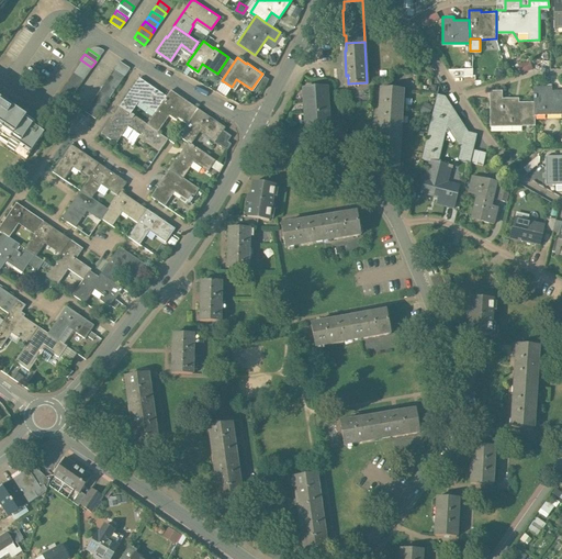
[(91,67),(80,59),(77,65),(88,73),(91,67)]
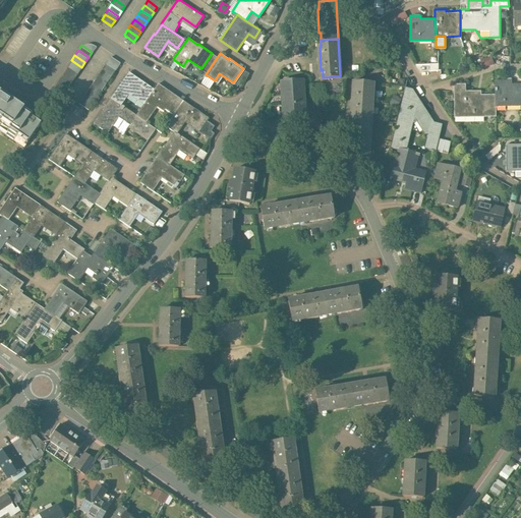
[(490,55),(480,58),(482,65),(493,62),(490,55)]
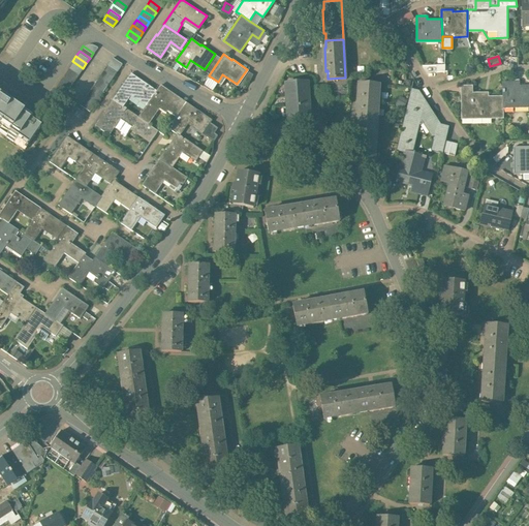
[(83,68),(72,61),(69,66),(80,73),(83,68)]
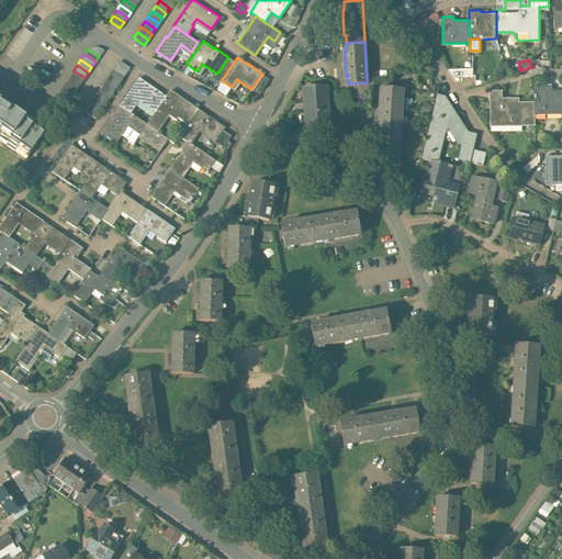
[(124,74),(114,67),(110,71),(121,79),(124,74)]
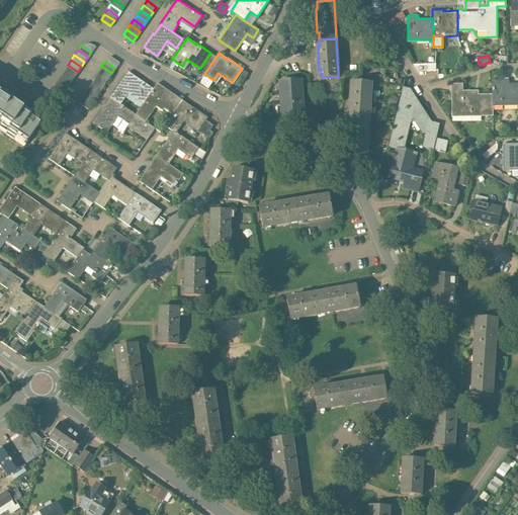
[(78,72),(68,65),(64,70),(75,77),(78,72)]
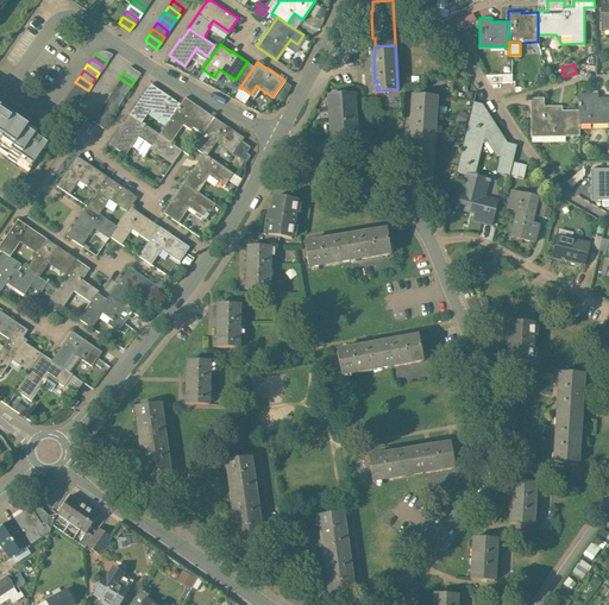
[(119,77),(115,83),(127,92),(131,86),(119,77)]
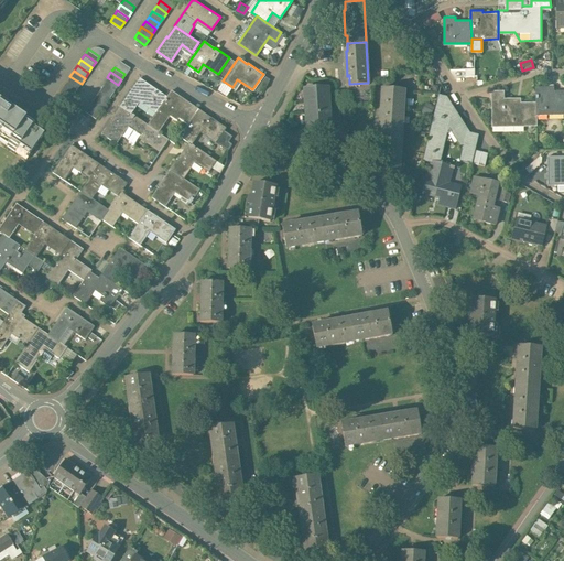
[(82,84),(69,76),(66,81),(77,88),(82,84)]
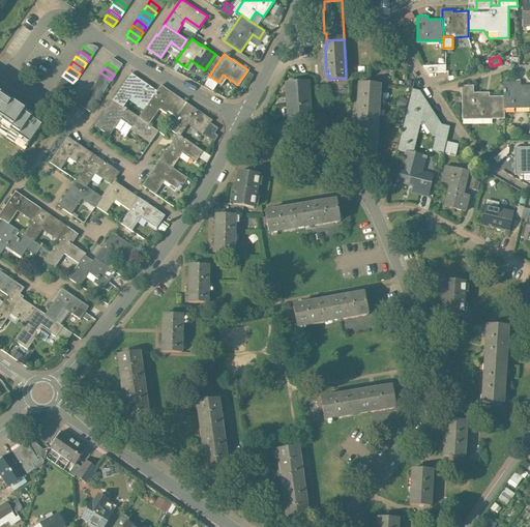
[(156,89),(131,71),(113,98),(121,104),(123,106),(130,94),(146,106),(156,89)]
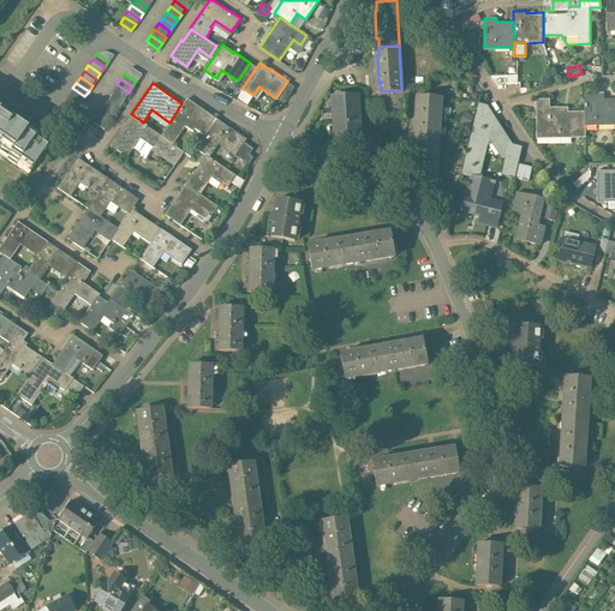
[(129,93),(117,84),(113,90),(124,99),(129,93)]
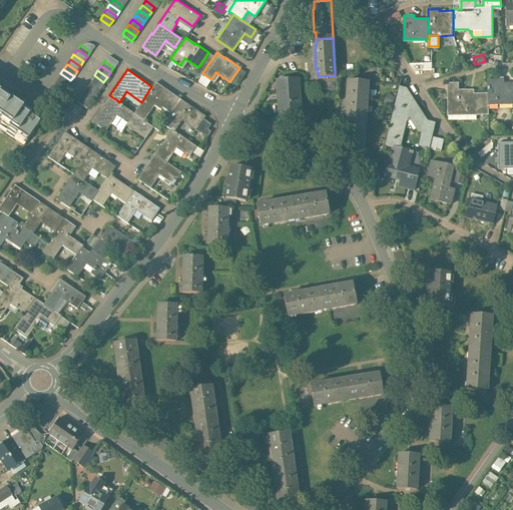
[(70,80),(60,73),(57,78),(67,85),(70,80)]
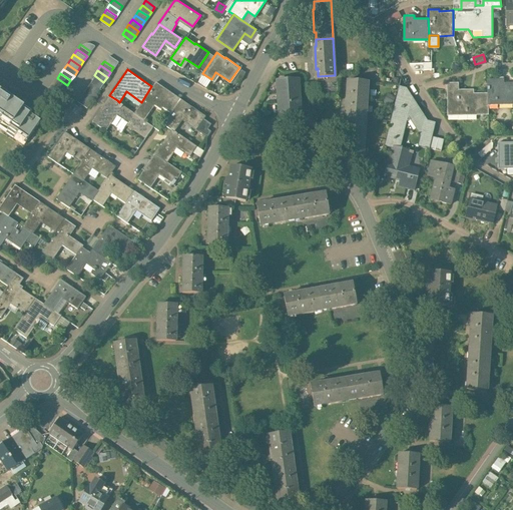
[(103,82),(94,75),(90,80),(100,87),(103,82)]
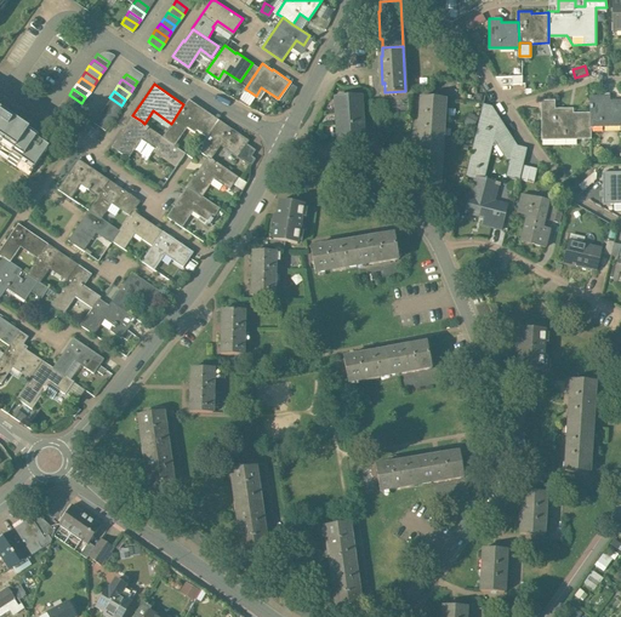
[(360,93),(335,95),(337,140),(352,138),(352,141),(363,140),(363,121),(364,121),(363,114),(362,114),(362,108),(363,108),(363,101),(362,102),(360,93)]
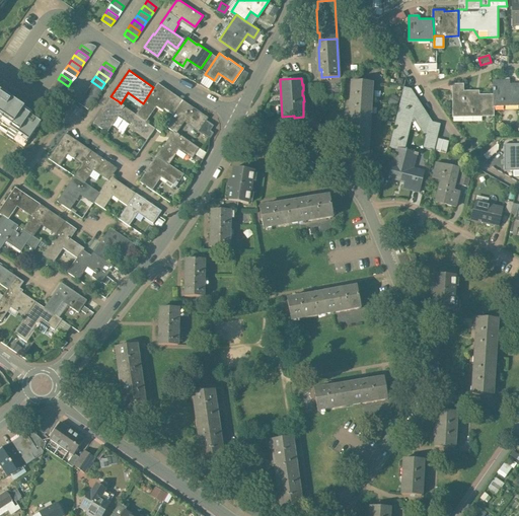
[(518,82),(505,82),(505,78),(493,79),(493,92),(493,99),(494,104),(518,103),(518,82)]
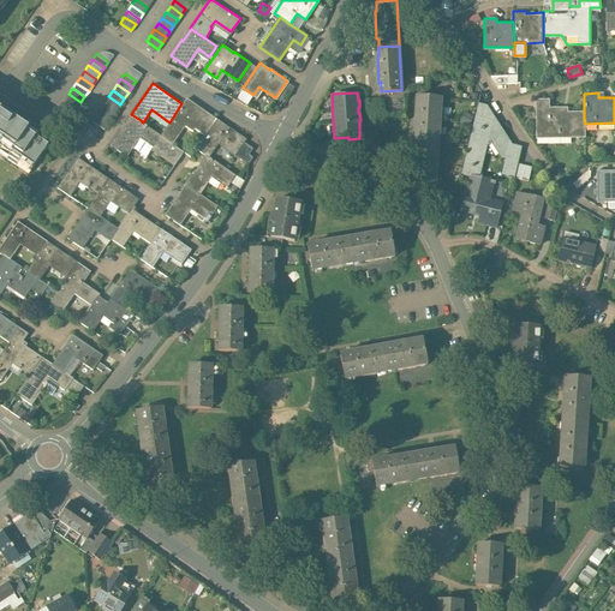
[(81,102),(69,94),(65,100),(77,108),(81,102)]
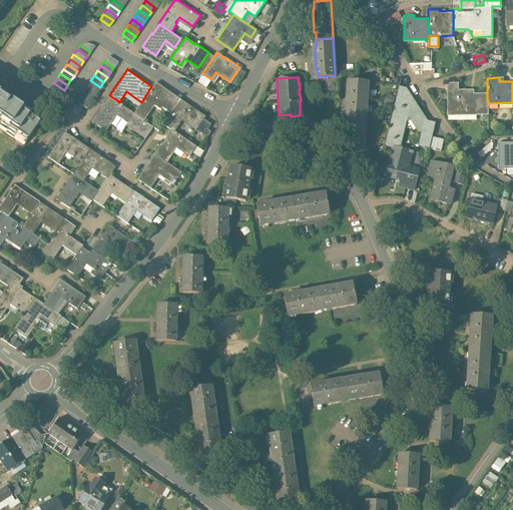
[(347,116),(366,117),(368,80),(349,79),(349,86),(347,86),(346,109),(347,109),(347,116)]
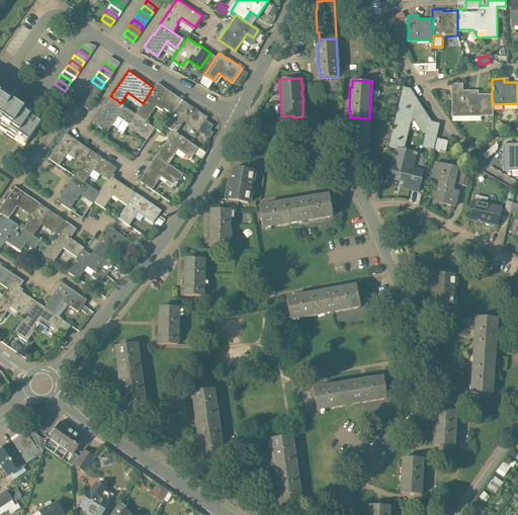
[(91,81),(88,86),(98,92),(101,88),(91,81)]
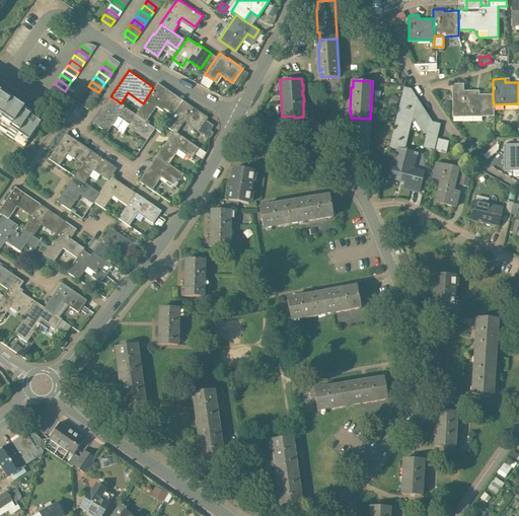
[(182,98),(157,81),(143,103),(136,114),(146,121),(158,102),(173,113),(182,98)]
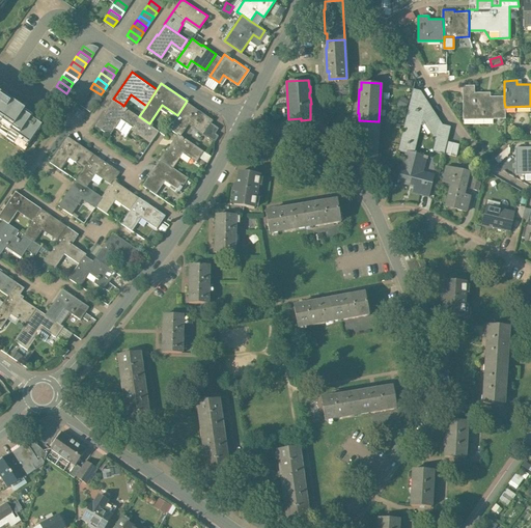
[(485,117),(485,95),(485,91),(474,91),(474,84),(463,84),(463,118),(485,117)]
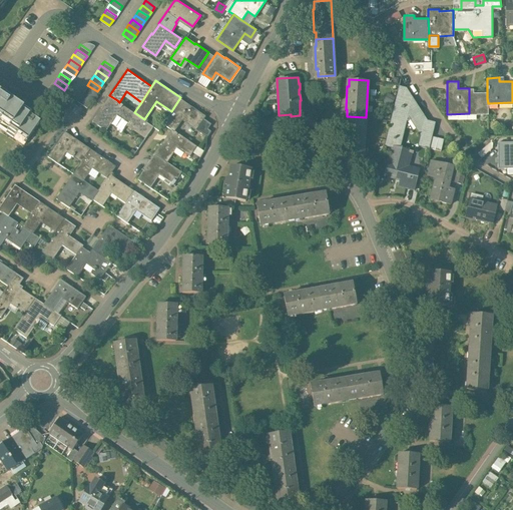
[(427,118),(407,86),(399,84),(392,110),(406,113),(407,109),(409,110),(409,111),(417,126),(427,121),(427,118)]
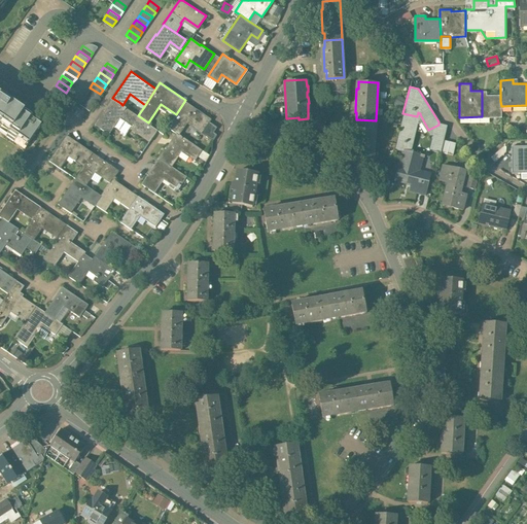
[(14,94),(4,88),(0,94),(0,125),(8,131),(5,134),(14,139),(16,136),(28,143),(41,123),(10,101),(14,94)]
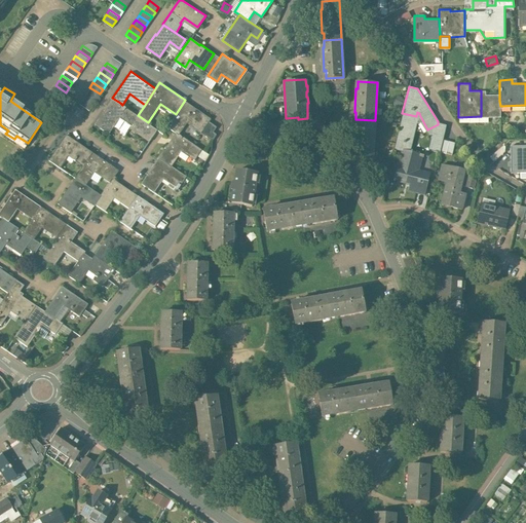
[(89,87),(86,92),(96,99),(100,94),(89,87)]
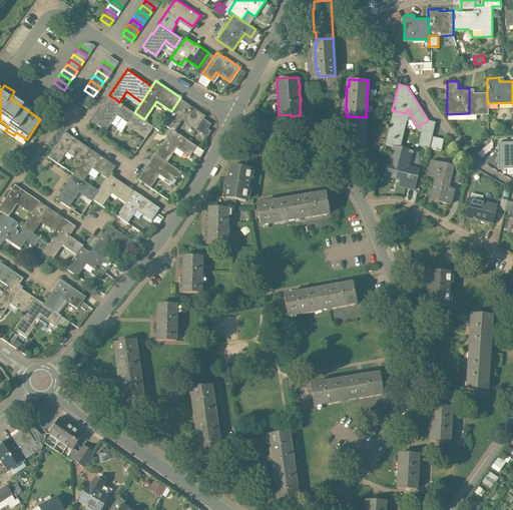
[(46,110),(16,89),(14,91),(10,98),(40,119),(46,110)]
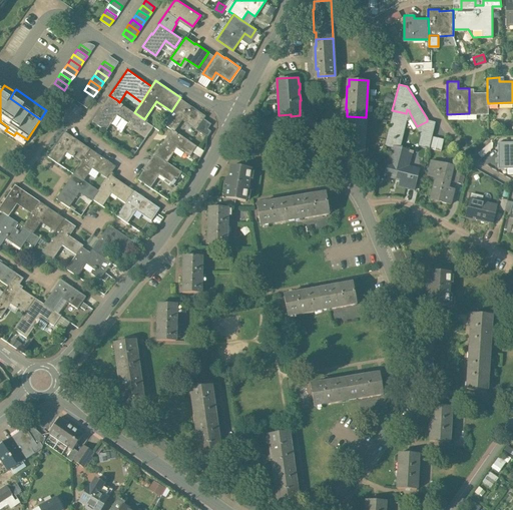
[(84,90),(81,94),(90,101),(93,96),(84,90)]
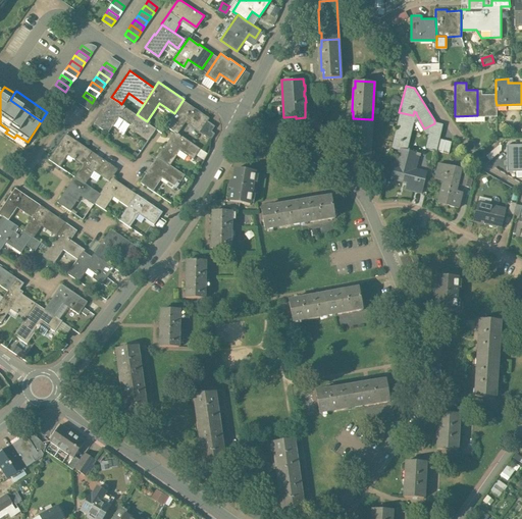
[(477,94),(477,115),(497,115),(497,105),(496,100),(496,93),(477,94)]
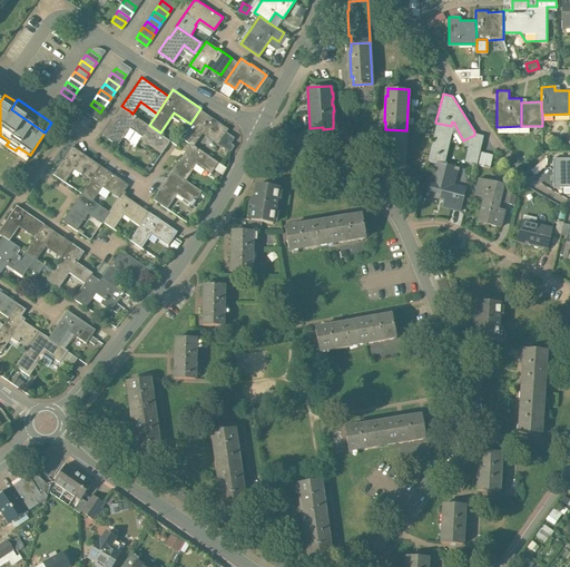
[(100,113),(90,105),(86,110),(97,118),(100,113)]
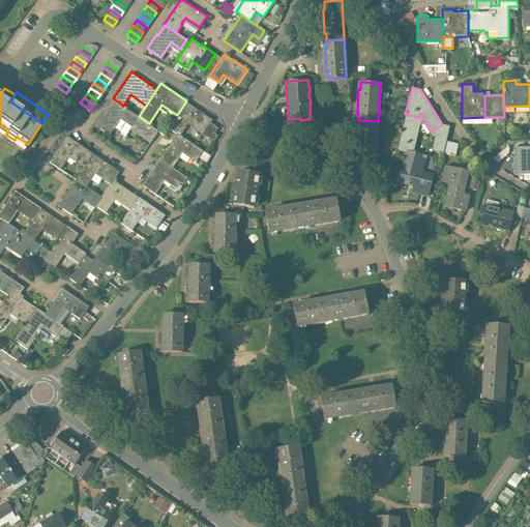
[(123,106),(121,104),(113,98),(95,124),(110,134),(117,121),(122,125),(125,121),(133,126),(131,127),(150,141),(158,129),(149,123),(139,116),(123,106)]
